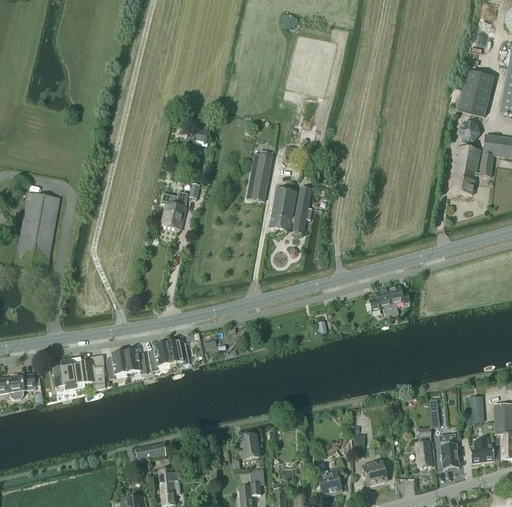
[(511,112),(511,44),(499,109),(511,112)]
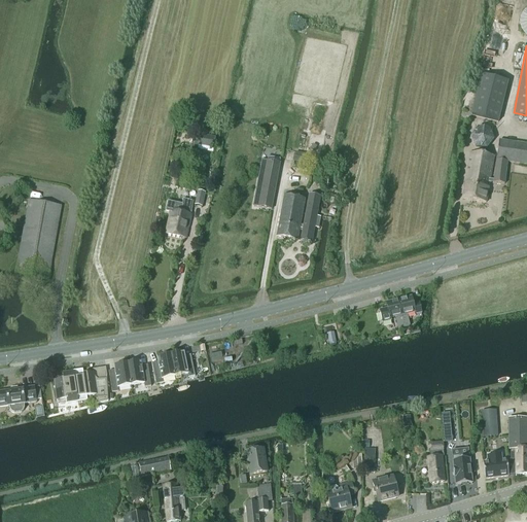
[(508,78),(481,71),(471,111),(498,118),(508,78)]
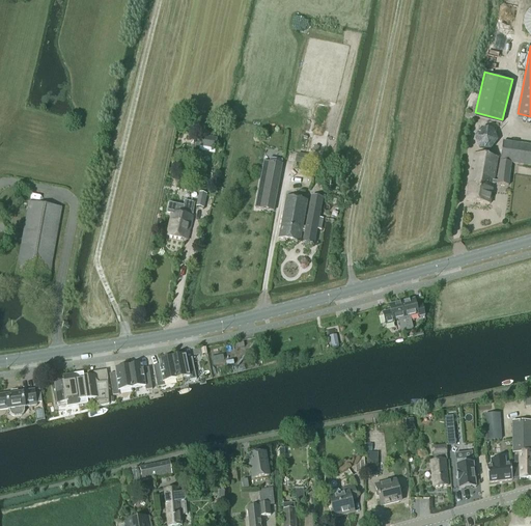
[(491,146),(498,137),(494,126),(481,125),(474,133),(478,144),(491,146)]
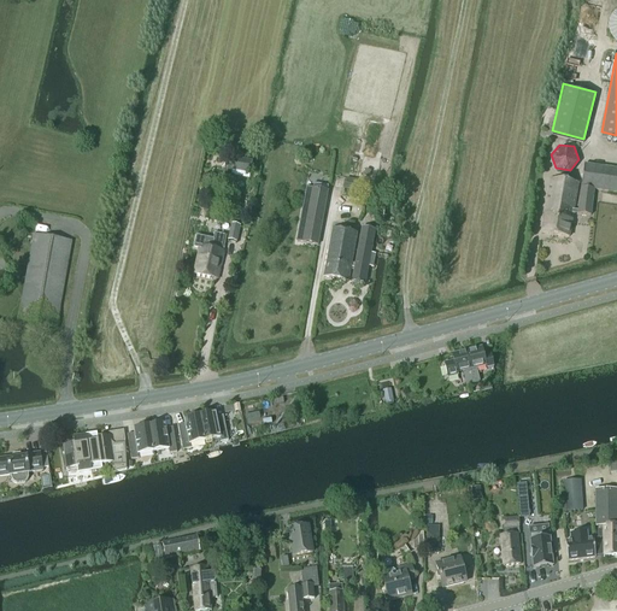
[(250,168),(252,154),(234,152),(233,164),(250,168)]
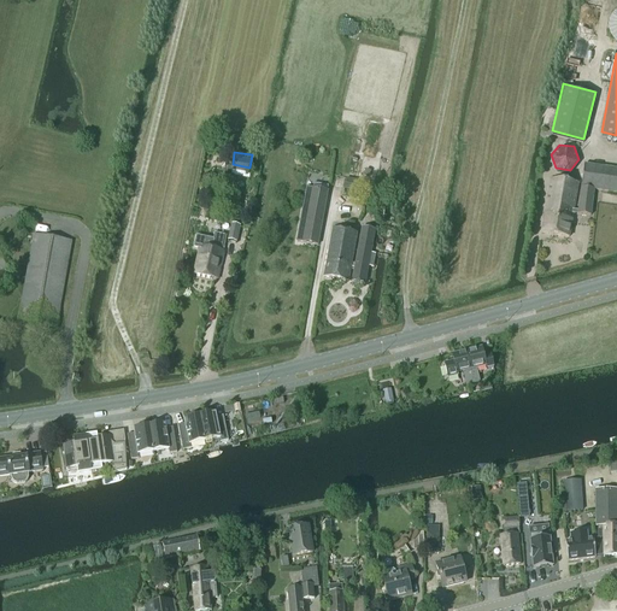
[(616,188),(616,164),(585,160),(581,183),(594,186),(616,188)]
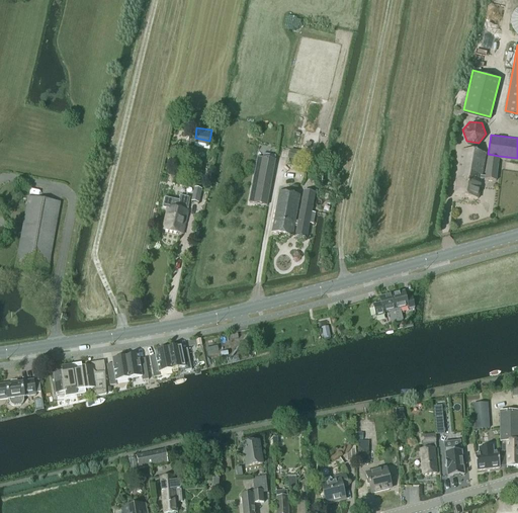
[(290,145),(289,154),(313,159),(315,151),(298,148),(298,147),(290,145)]
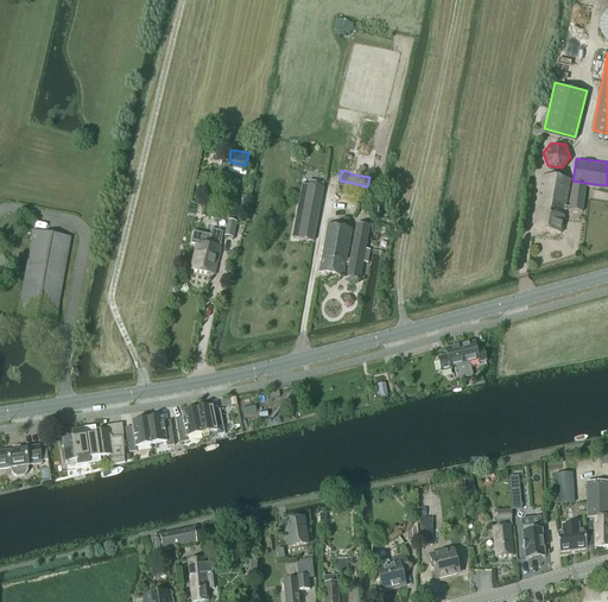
[(569,203),(565,203),(569,176),(542,171),(533,225),(561,229),(564,206),(581,208),(586,183),(572,181),(569,203)]
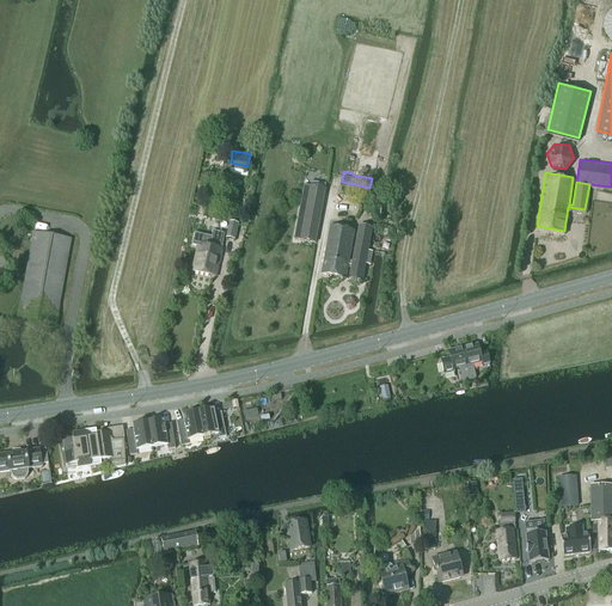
[(304,181),(294,234),(314,239),(325,179),(311,177),(310,182),(304,181)]
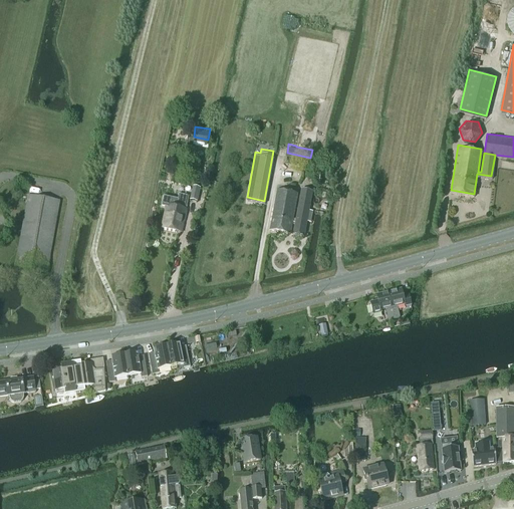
[(198,198),(200,185),(193,183),(192,187),(190,196),(198,198)]
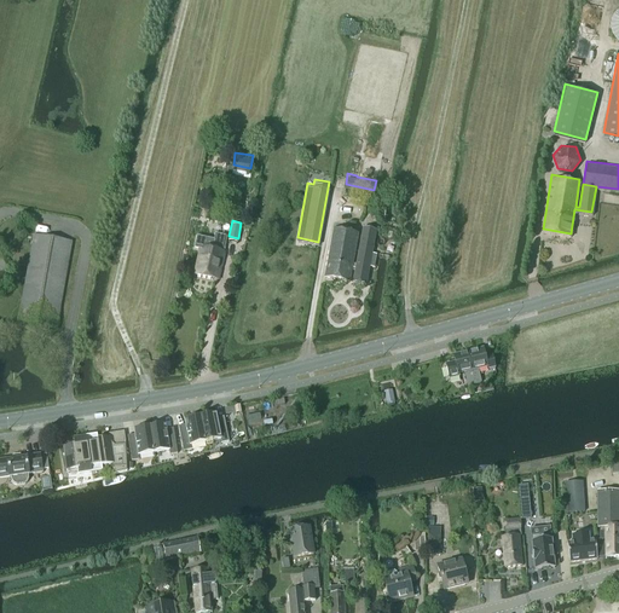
[(334,224),(325,272),(350,277),(352,264),(356,265),(353,278),(365,281),(369,262),(374,262),(376,249),(371,249),(376,226),(363,224),(357,260),(353,260),(358,229),(334,224)]
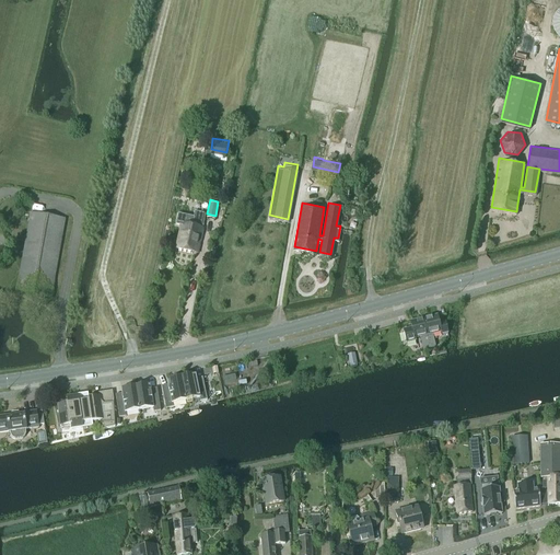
[(182,222),(179,229),(201,233),(202,223),(205,209),(195,207),(194,214),(177,210),(175,221),(182,222)]
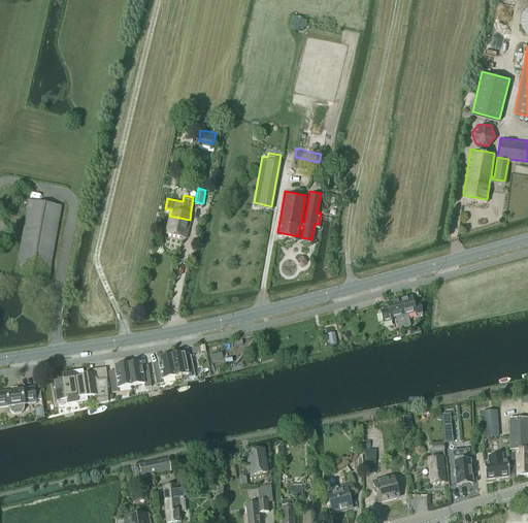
[(48,275),(61,203),(29,197),(15,269),(48,275)]
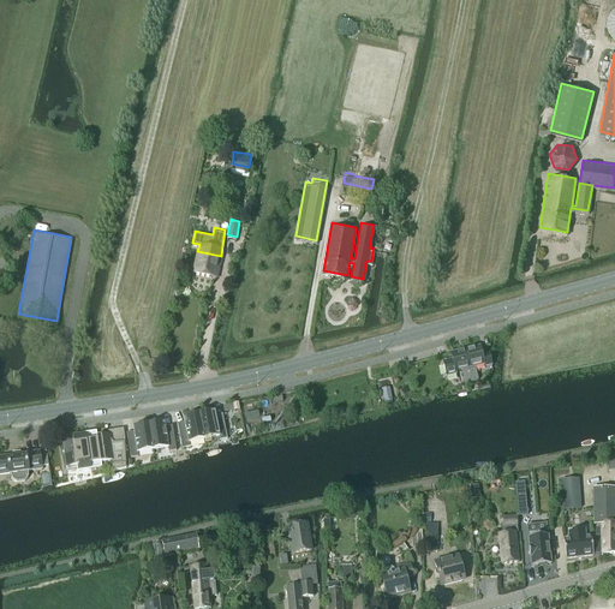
[(216,274),(221,256),(197,251),(193,269),(216,274)]
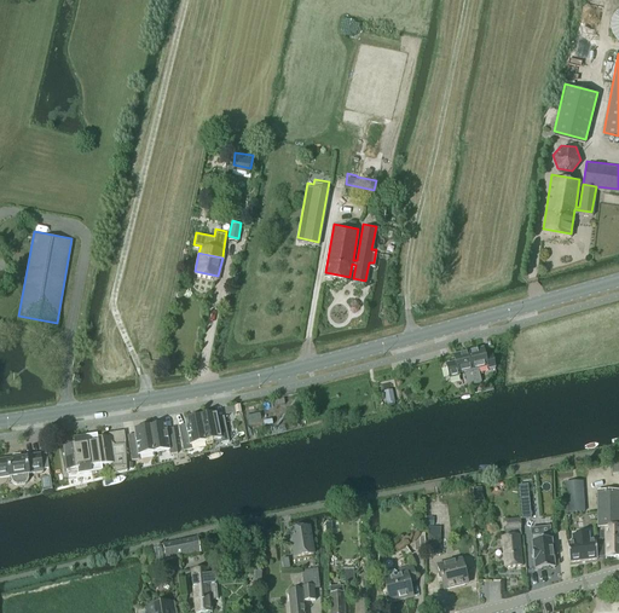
[(485,351),(484,345),(469,348),(475,380),(481,377),(478,363),(487,360),(487,362),(490,363),(496,362),(492,350),(485,351)]
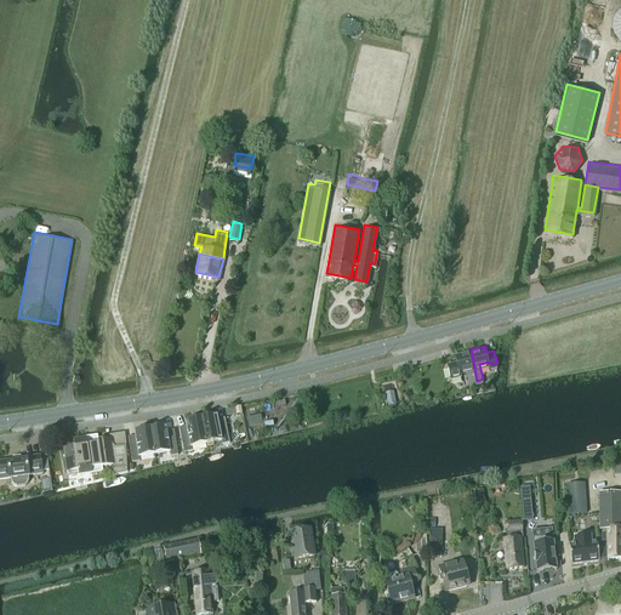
[(477,381),(471,349),(455,353),(456,359),(449,360),(451,374),(462,373),(461,369),(466,368),(469,382),(477,381)]
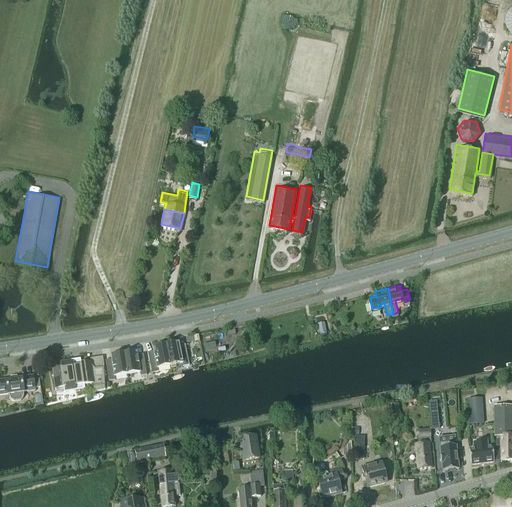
[(324,319),(317,320),(319,330),(326,329),(324,319)]
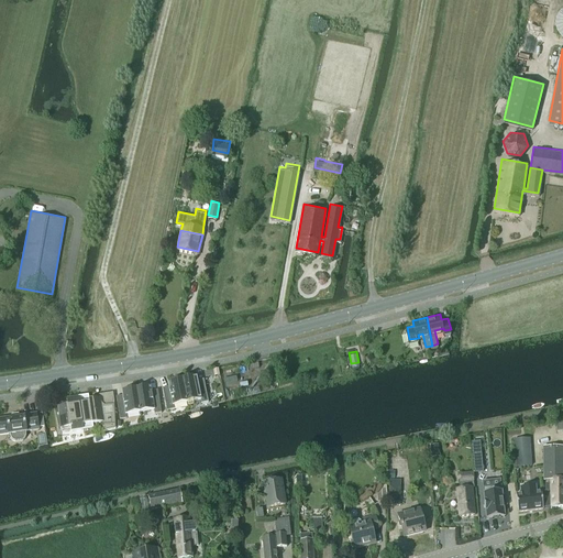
[(197,376),(196,372),(183,375),(187,397),(200,395),(201,400),(208,397),(203,375),(197,376)]
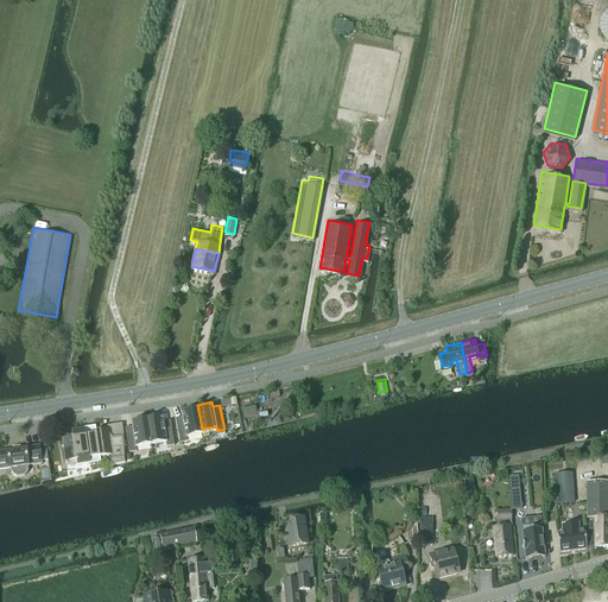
[(179,438),(188,437),(187,432),(202,429),(197,405),(181,409),(182,413),(175,414),(179,438)]
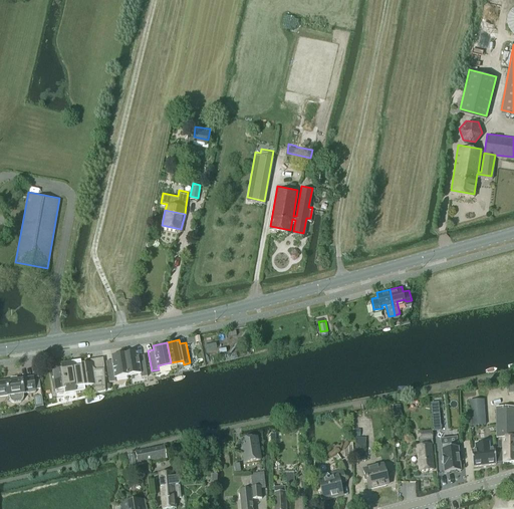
[(138,353),(138,349),(124,350),(127,371),(140,369),(141,373),(147,372),(144,352),(138,353)]
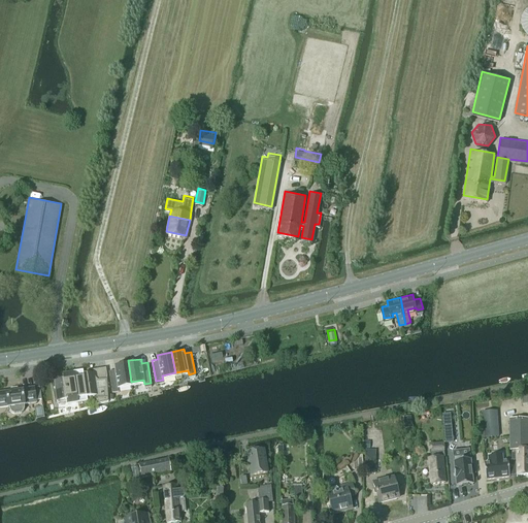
[(111,389),(119,388),(118,384),(131,382),(128,360),(113,363),(114,367),(108,368),(111,389)]
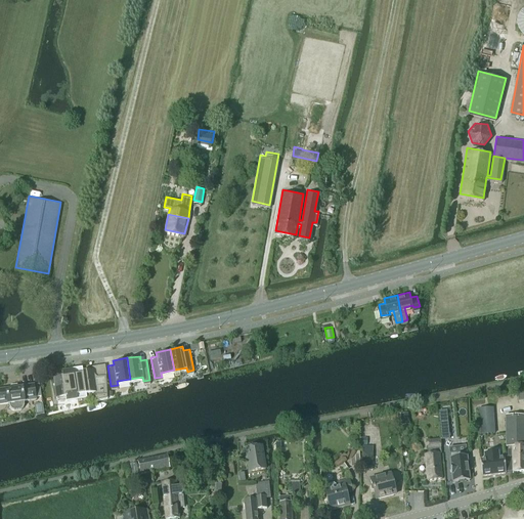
[(108,395),(104,370),(105,370),(104,361),(91,363),(92,368),(82,370),(82,371),(74,372),(73,366),(62,368),(63,374),(53,375),(56,394),(67,393),(67,396),(77,395),(77,391),(94,389),(95,398),(108,395)]
